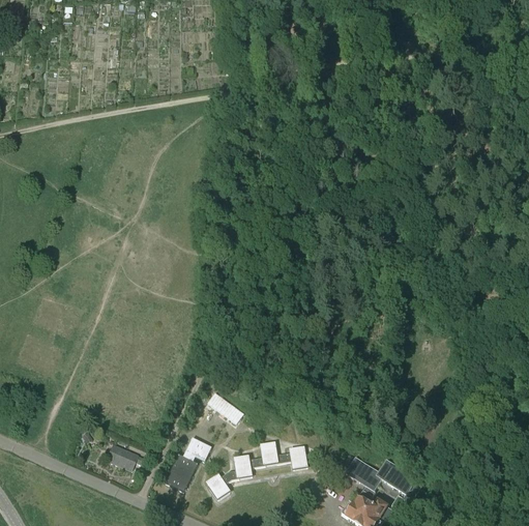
[(242,412),(214,391),(206,402),(235,422),(242,412)]
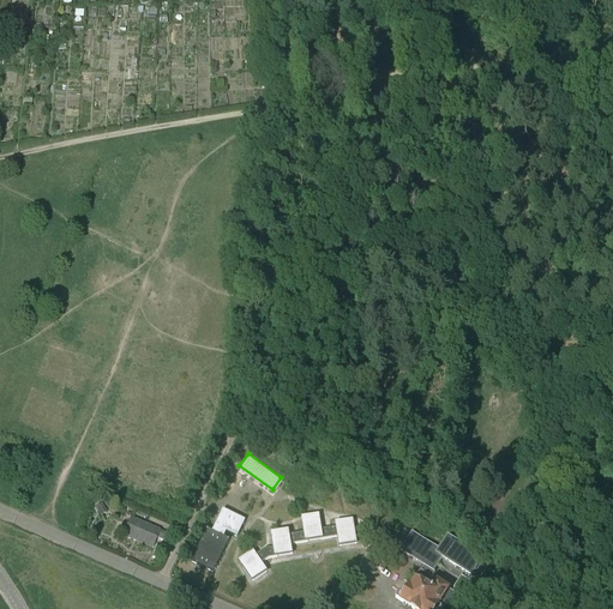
[(228,536),(222,532),(226,528),(236,534),(244,517),(222,506),(211,528),(206,525),(190,558),(212,568),(228,536)]
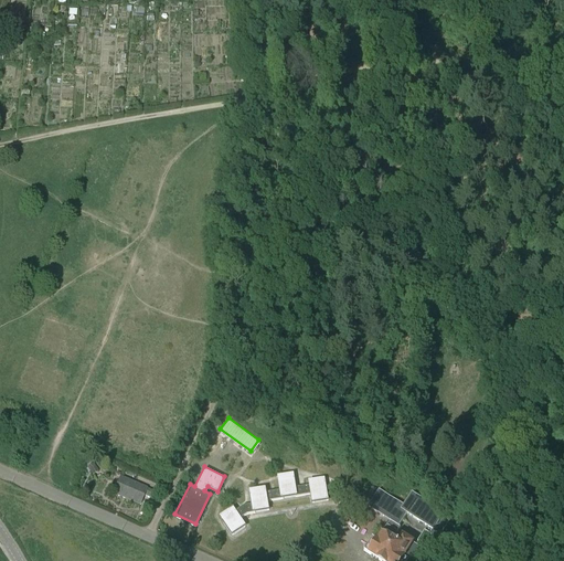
[(312,498),(327,496),(325,480),(323,480),(322,476),(308,478),(309,483),(295,485),(294,476),(293,476),(291,472),(277,474),(278,478),(277,478),(279,487),(264,489),(264,486),(249,488),(252,501),(243,503),(234,509),(232,506),(220,514),(231,531),(244,522),(238,515),(246,509),(253,508),(267,506),(265,497),(310,489),(312,498)]
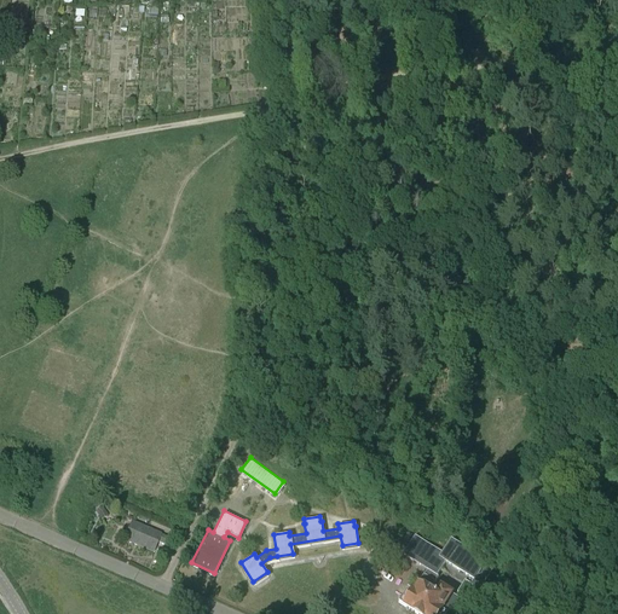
[(152,548),(156,538),(167,543),(171,536),(160,531),(131,519),(122,536),(152,548)]
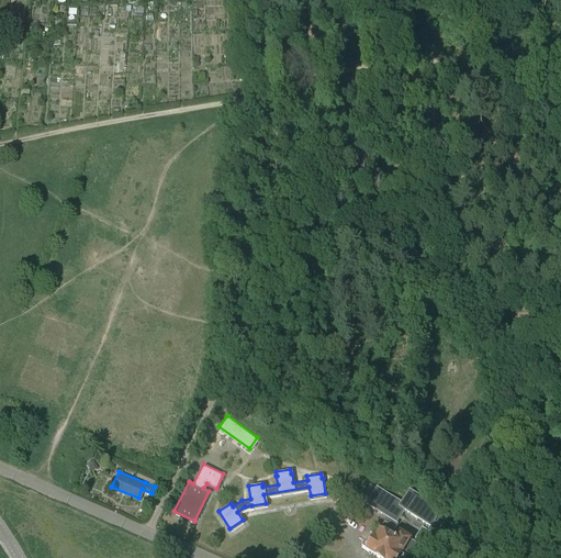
[(367,499),(369,494),(376,484),(369,480),(362,491),(360,494),(367,499)]
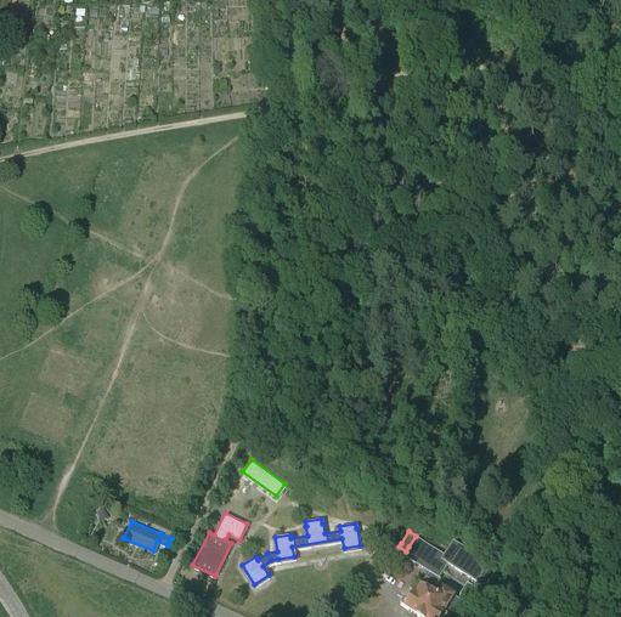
[(416,536),(408,547),(405,554),(422,564),(423,562),(430,566),(416,590),(410,587),(400,603),(423,616),(446,616),(450,612),(452,609),(456,611),(462,601),(472,604),(495,566),(487,561),(452,539),(445,553),(416,536)]
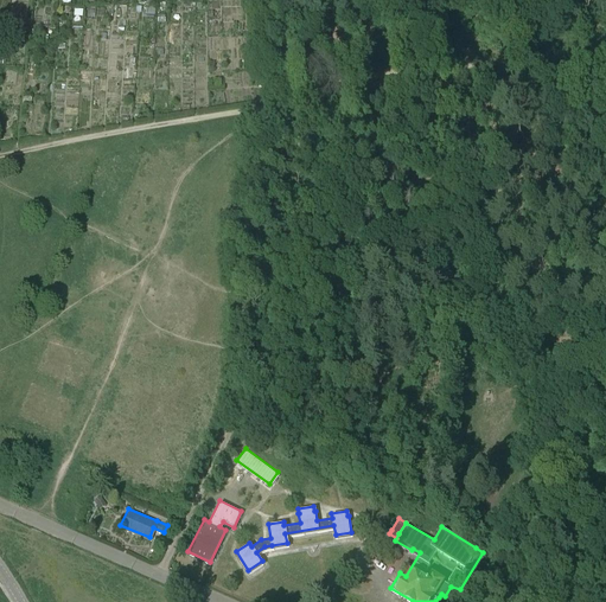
All buildings are outlined.
